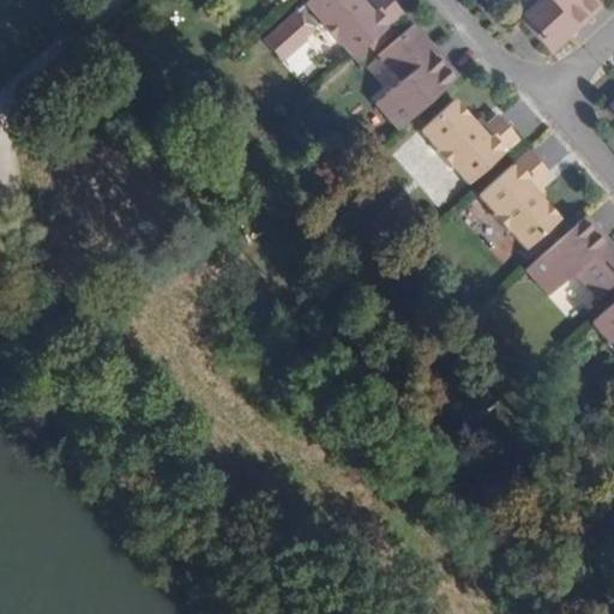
[(350,60),(402,14),(389,0),(367,0),(362,5),(357,0),(308,0),(304,5),(262,41),(281,62),(305,41),(304,38),(318,23),(318,24),(332,42),(333,41),(350,60)]
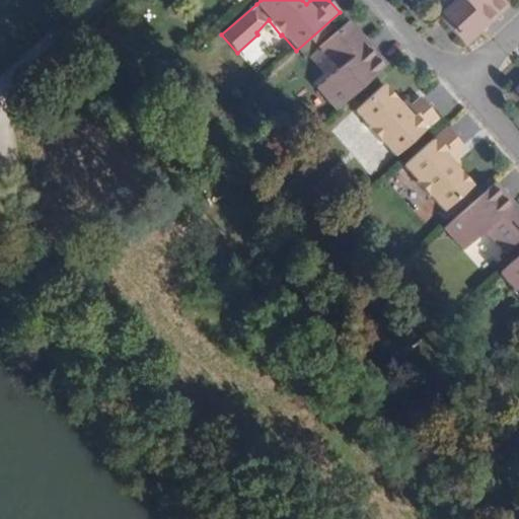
[(458,0),(441,17),(467,46),(484,30),(482,27),(508,4),(504,0),(458,0)]
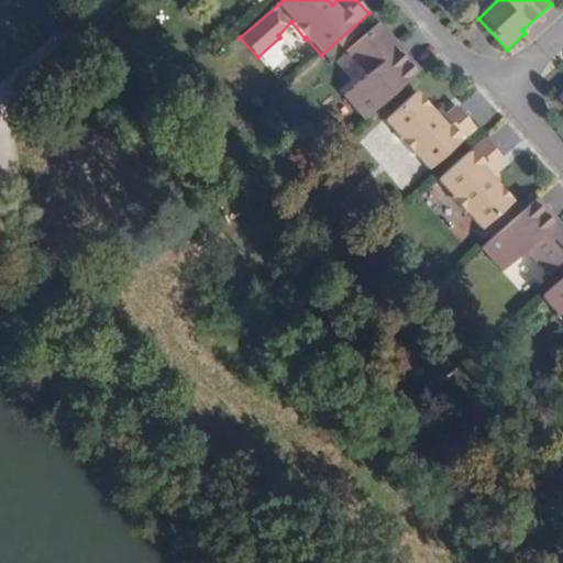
[(344,98),(364,121),(417,74),(392,45),(395,43),(379,25),(348,53),(367,76),(344,98)]
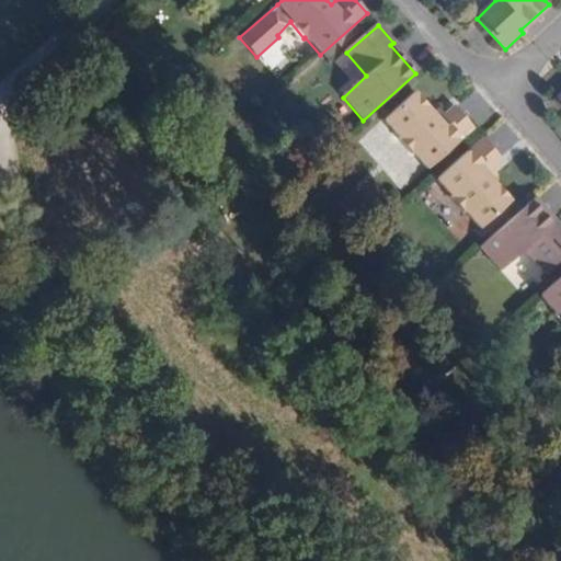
[(441,116),(435,111),(416,90),(386,118),(399,134),(399,136),(412,150),(414,150),(428,167),(476,126),(456,103),(447,112),(441,116)]
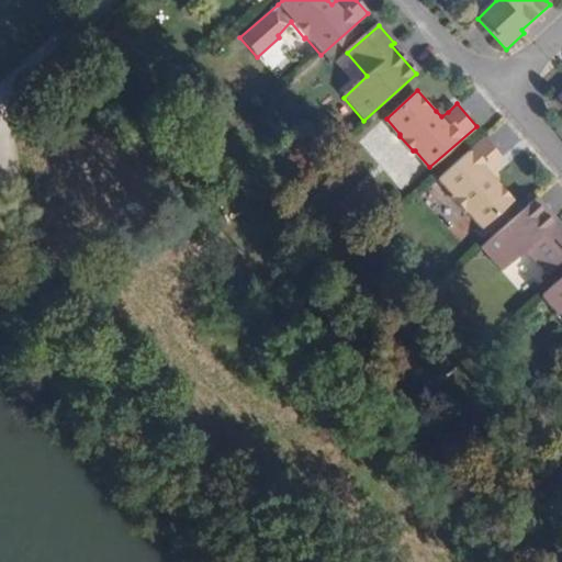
[(441,105),(436,111),(441,116),(448,112),(441,105)]
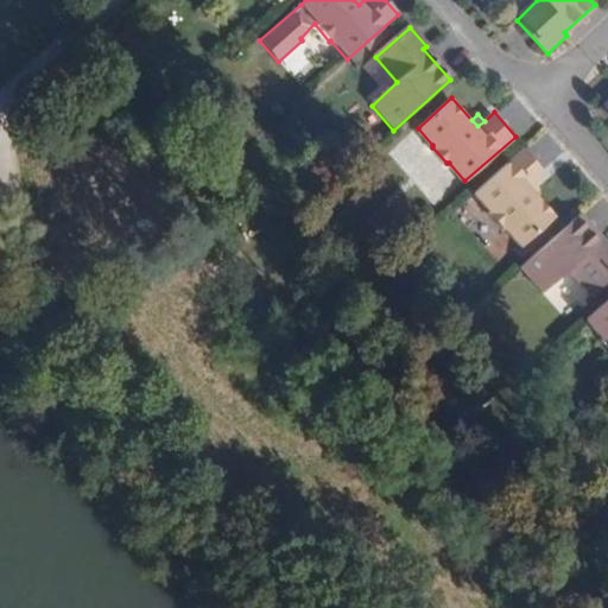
[(548,171),(525,147),(474,192),(489,209),(488,211),(504,228),(506,227),(521,245),(555,215),(537,195),(530,188),(537,181),(548,171)]
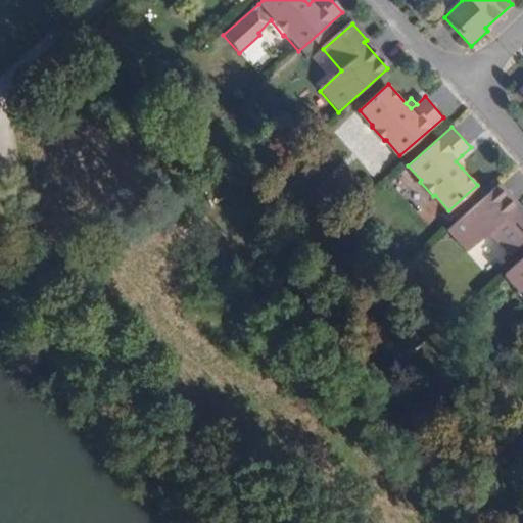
[(456,161),(462,168),(468,162),(462,155),(456,161)]
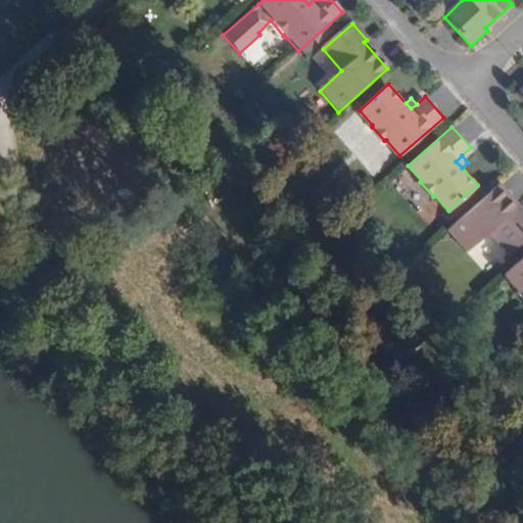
[(497,184),(448,228),(467,250),(489,230),(509,251),(522,238),(522,209),(522,211),(497,184)]
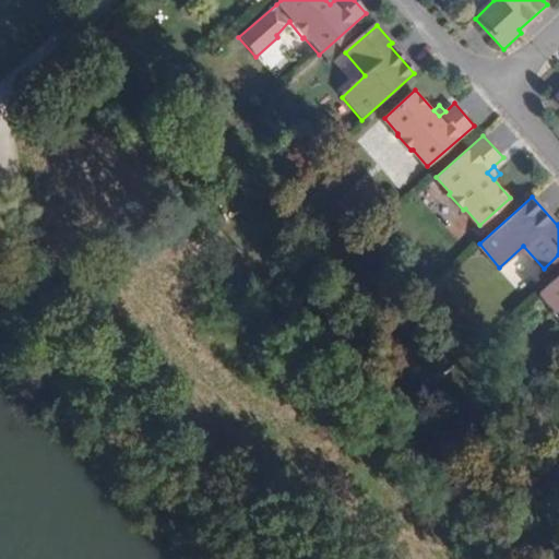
[(558,274),(538,293),(554,309),(551,311),(558,319),(558,274)]
